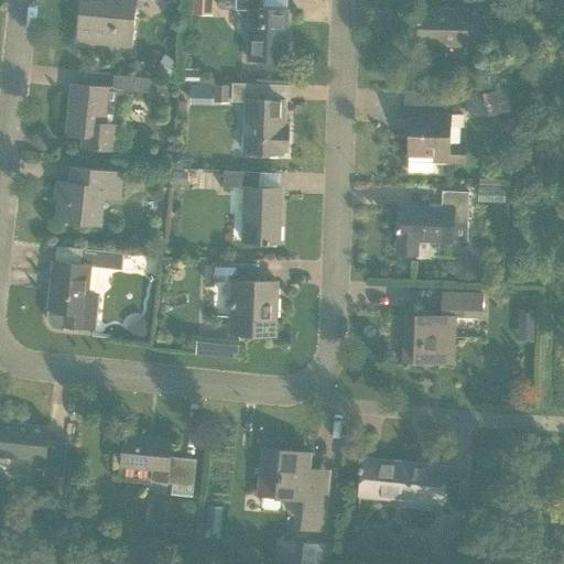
[(144,9),(144,0),(106,0),(106,2),(84,0),(80,0),(77,43),(133,49),(138,8),(144,9)]
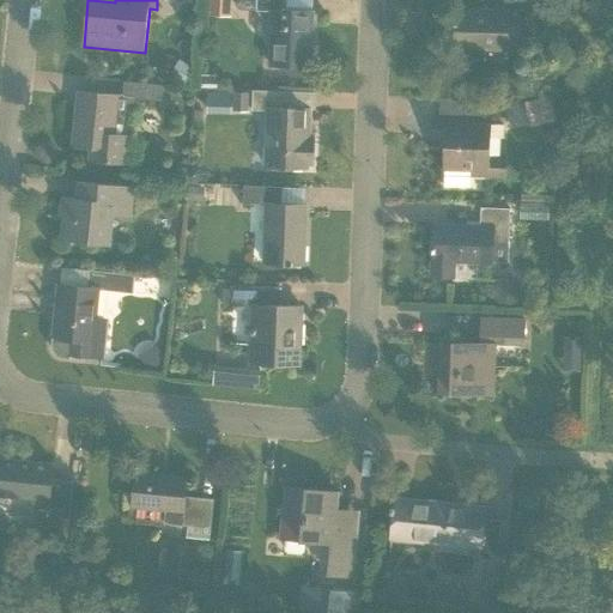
[(213,0),(213,14),(228,16),(228,0),(213,0)]
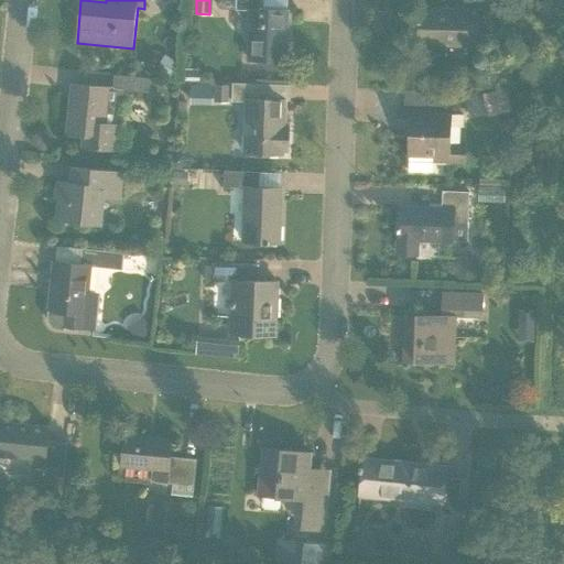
[(264,11),(264,0),(236,0),(237,11),(251,11),(249,60),(264,61),(264,66),(268,69),(279,71),(283,66),(283,62),(286,62),(289,11),(264,11)]
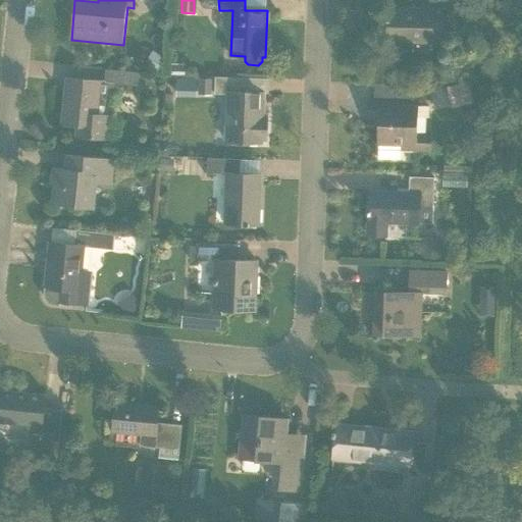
[(463,11),(463,0),(428,0),(428,9),(387,7),(386,41),(442,43),(444,10),(463,11)]
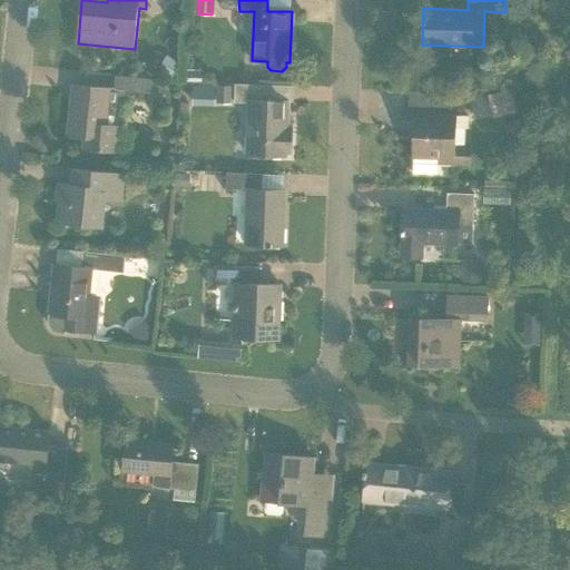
[(172,79),(180,65),(172,59),(161,74),(172,79)]
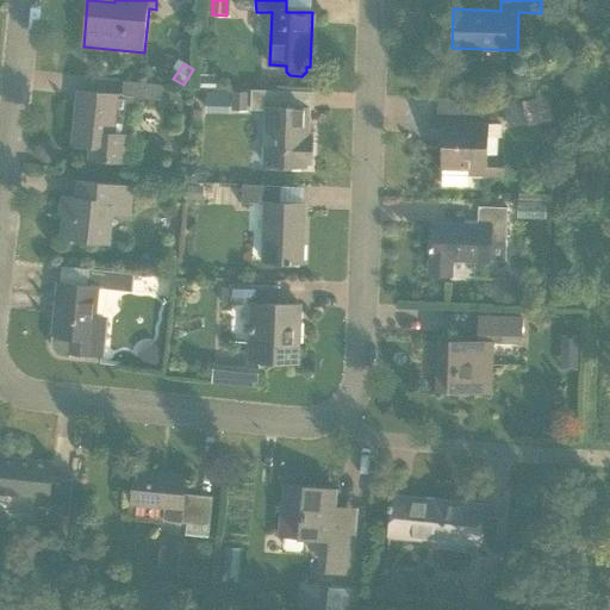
[(200,73),(200,86),(216,86),(216,73),(200,73)]
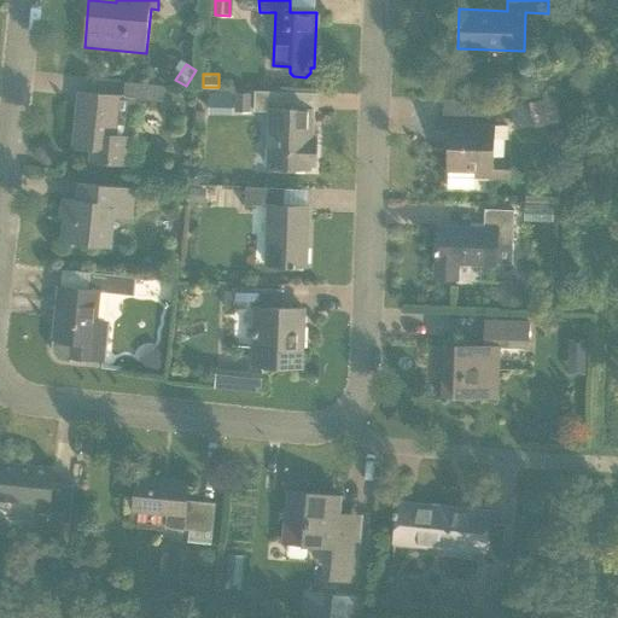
[(124,97),(163,100),(164,87),(126,82),(124,97)]
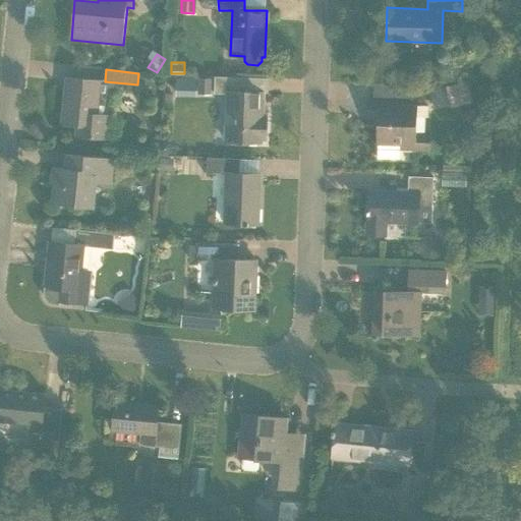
[(212,88),(213,77),(198,76),(197,87),(212,88)]
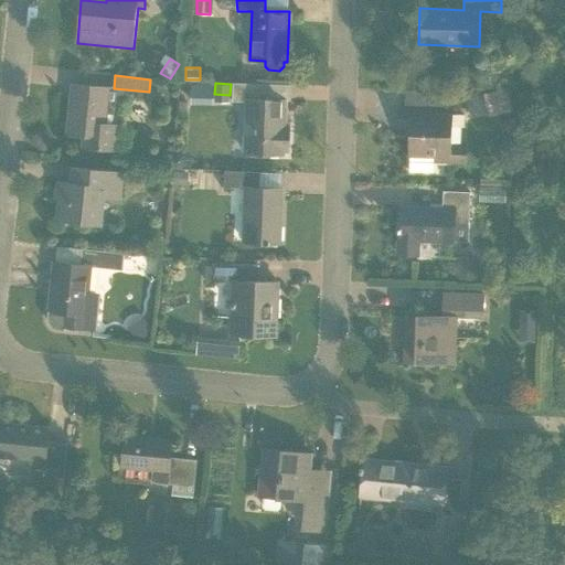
[(291,129),(285,128),(286,102),(272,100),(273,86),(233,84),(233,102),(248,103),(246,153),(284,156),(284,151),(290,151),(291,129)]
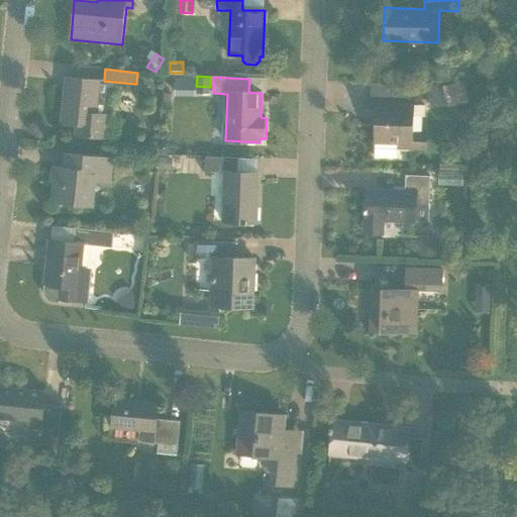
[(67,78),(62,123),(78,124),(77,135),(105,138),(108,114),(97,113),(100,81),(67,78)]
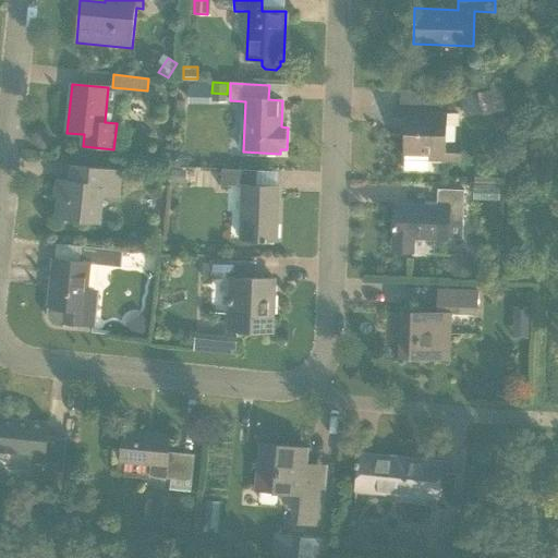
[(499,87),(484,92),(488,108),(504,105),(499,87)]
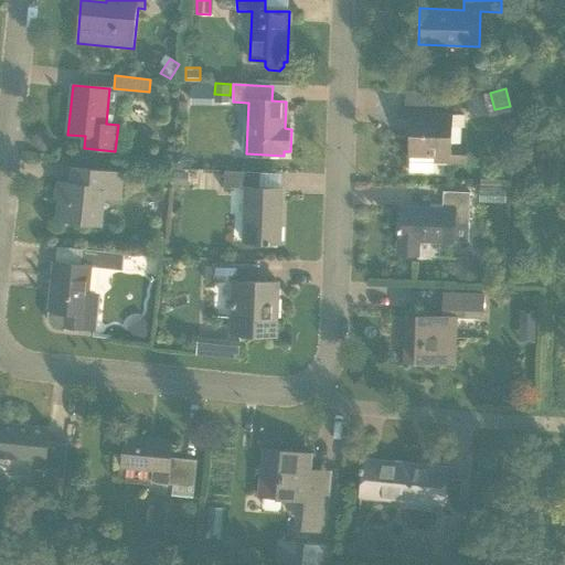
[(400,107),(398,126),(409,126),(408,156),(411,156),(409,172),(434,173),(434,162),(468,163),(468,144),(451,144),(451,115),(429,115),(430,108),(400,107)]
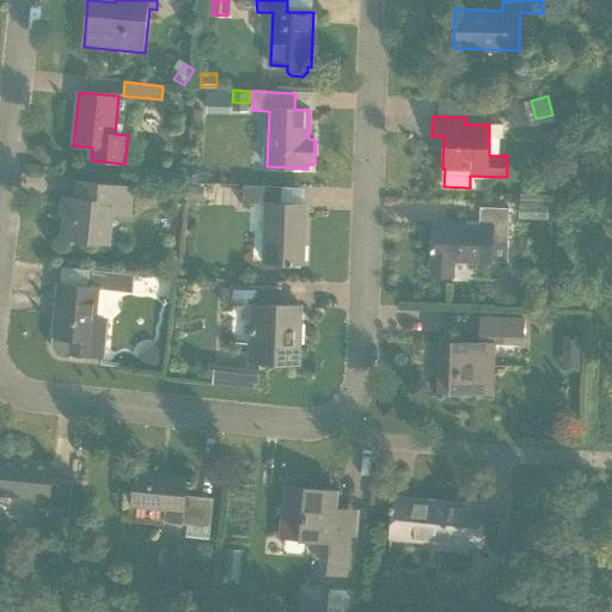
[(196,181),(201,177),(201,171),(197,166),(191,166),(187,170),(187,176),(190,181),(196,181)]
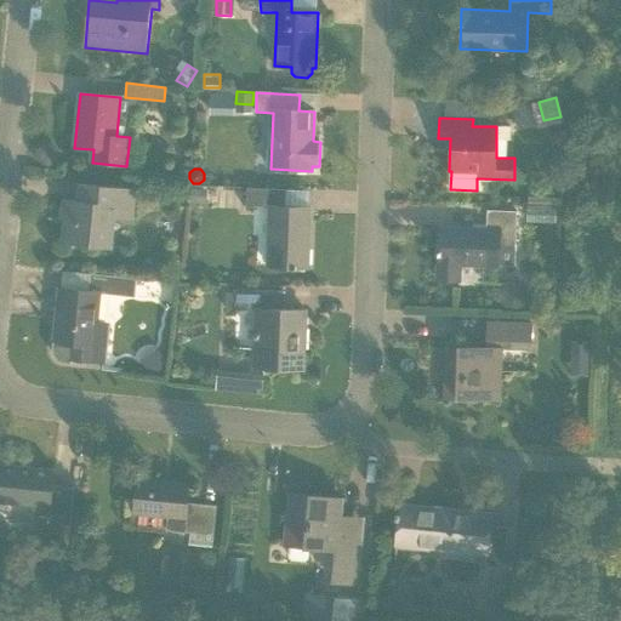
[(131,220),(134,192),(80,186),(78,204),(68,203),(64,243),(110,248),(113,217),(131,220)]
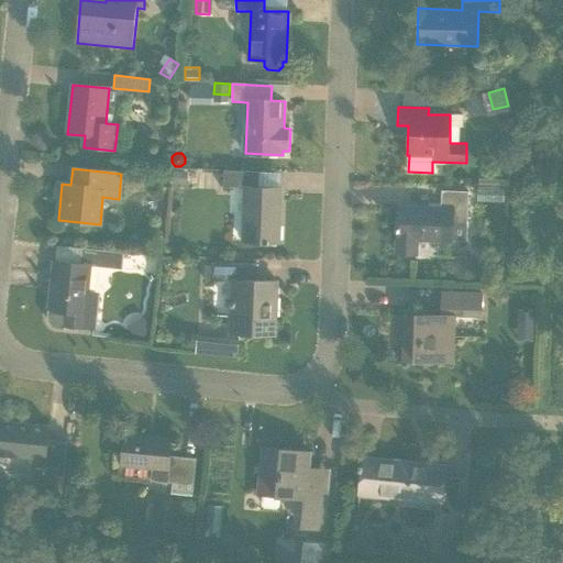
[(151,178),(155,183),(164,183),(164,169),(151,169),(151,178)]
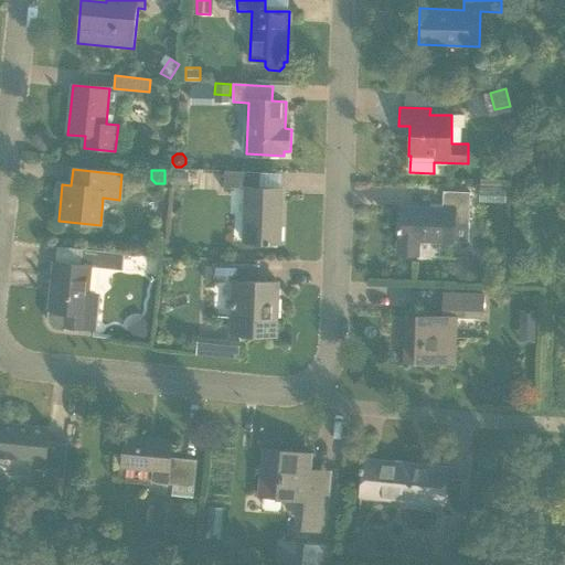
[(184,172),(174,171),(174,184),(184,185),(184,172)]
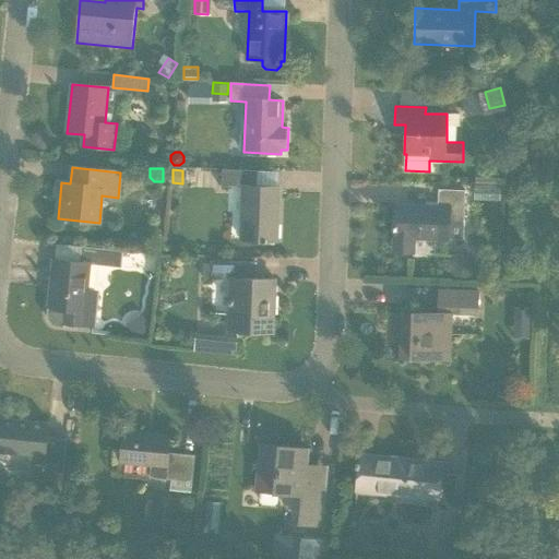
[(242,240),(277,241),(280,188),(257,187),(258,170),(223,169),(222,186),(245,187),(242,240)]
